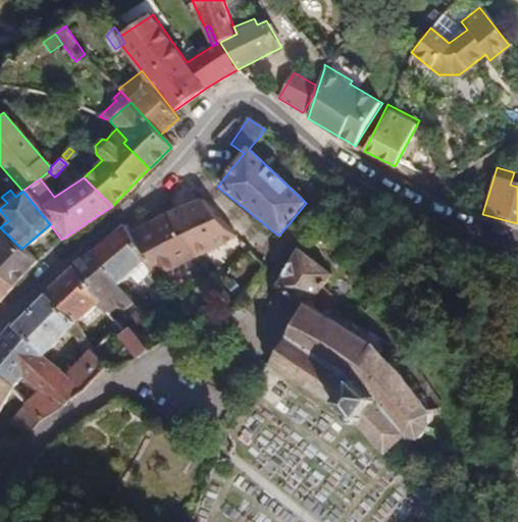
[(232,238),(235,237),(200,199),(163,213),(191,258),(210,250),(228,241),(232,238)]
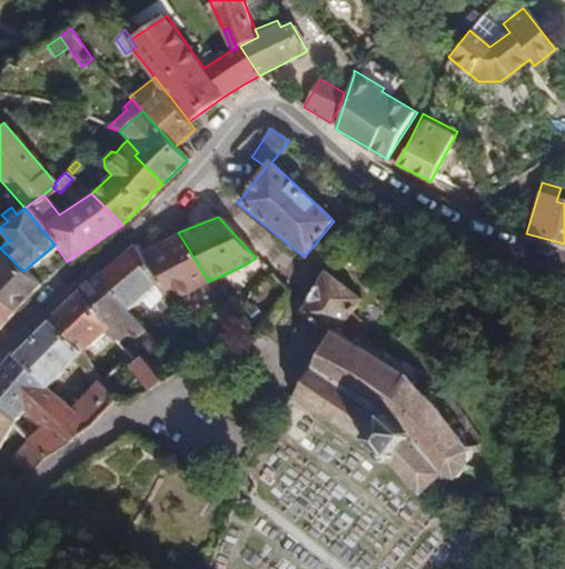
[(208,281),(178,232),(139,255),(152,276),(150,278),(159,295),(164,305),(208,281)]
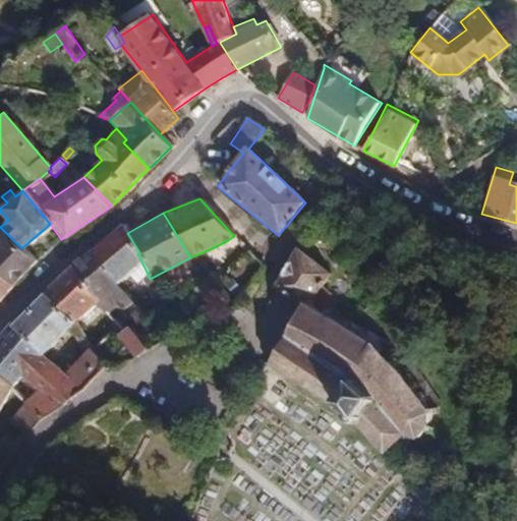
[(121,224),(88,252),(112,285),(122,276),(130,284),(146,270),(137,254),(139,252),(127,233),(121,224)]
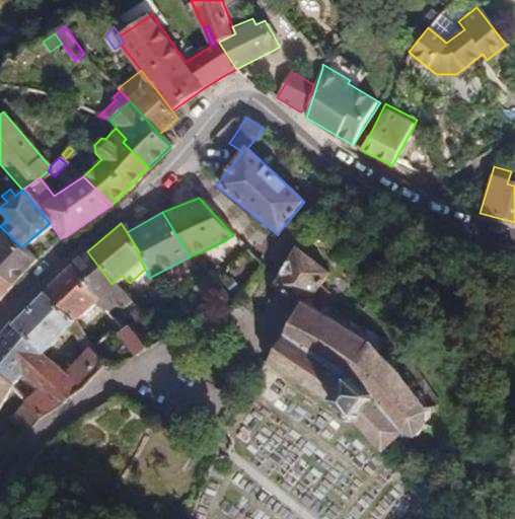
[(0,275),(10,284),(34,260),(33,258),(22,248),(21,247),(0,226),(0,275)]
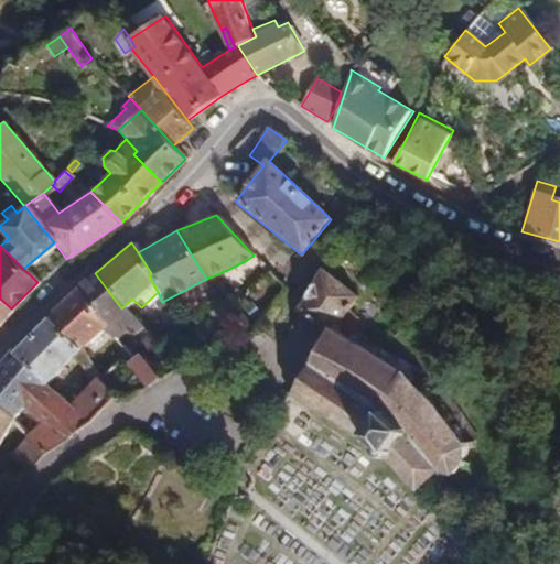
[(324,270),(298,311),(324,327),(332,332),(334,329),(347,312),(358,296),(324,270)]
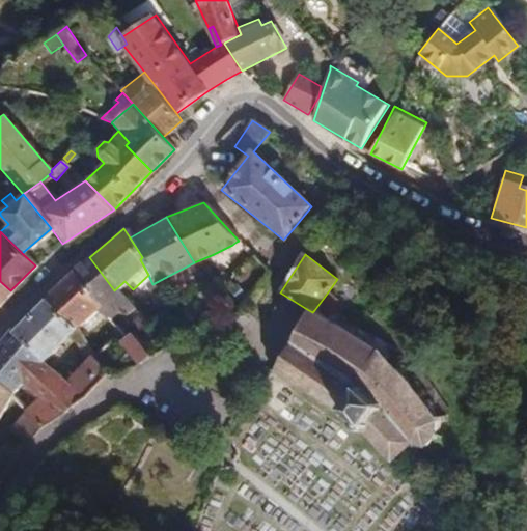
[(89,257),(72,271),(98,305),(91,310),(108,325),(129,306),(113,290),(114,290),(89,257)]
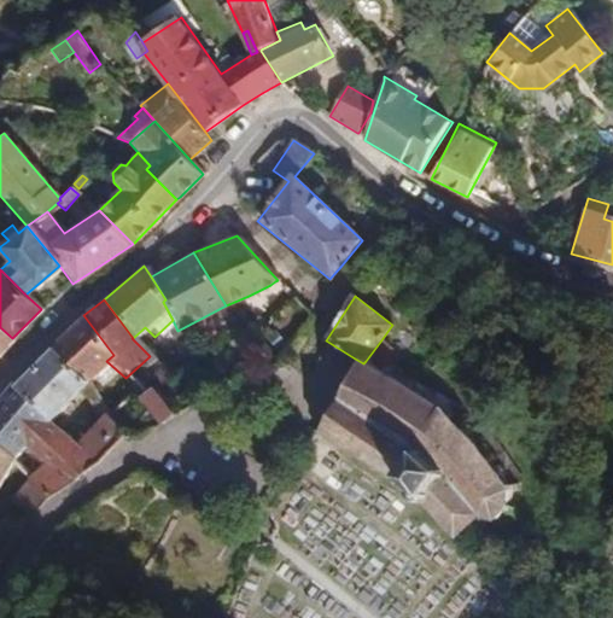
[(51,348),(51,349),(83,382),(106,361),(114,355),(83,315),(50,347),(51,348)]
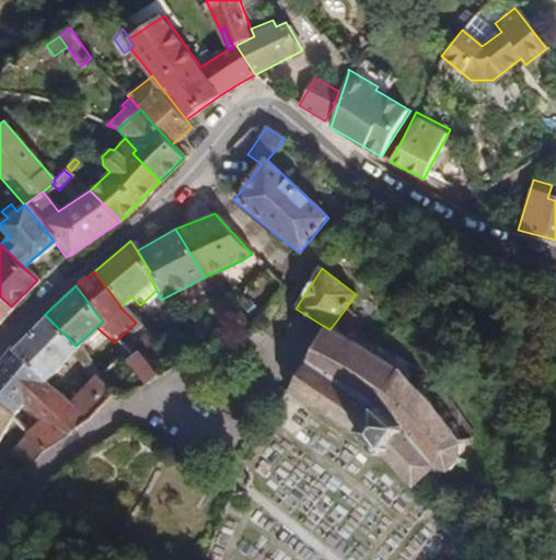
[(0,318),(11,306),(0,296),(0,318)]
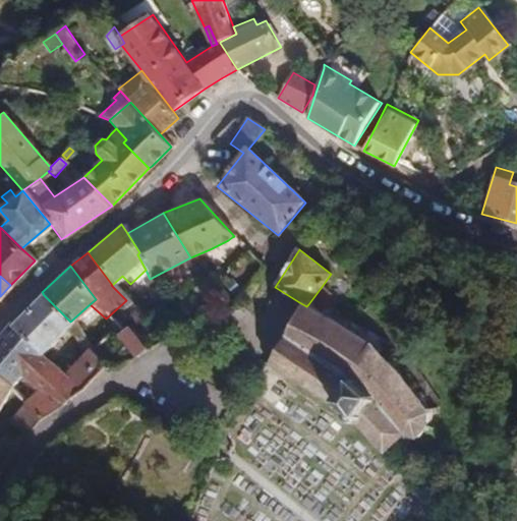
[(331,302),(333,299),(321,288),(308,304),(324,313),(327,309),(331,302)]
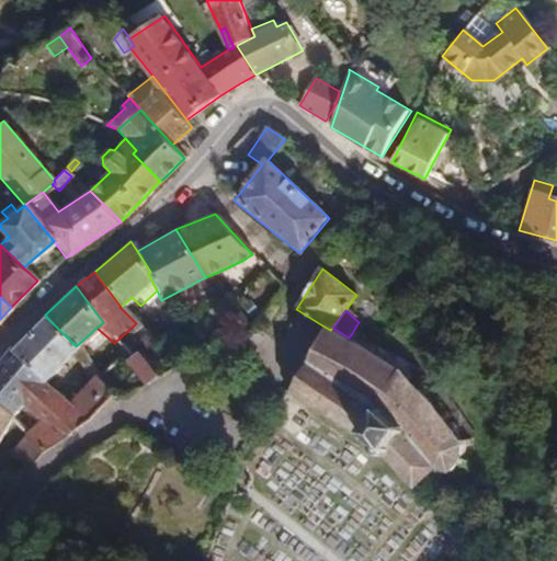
[(91,374),(76,346),(46,317),(12,350),(43,380),(52,370),(63,359),(68,354),(87,382),(92,376),(91,374)]
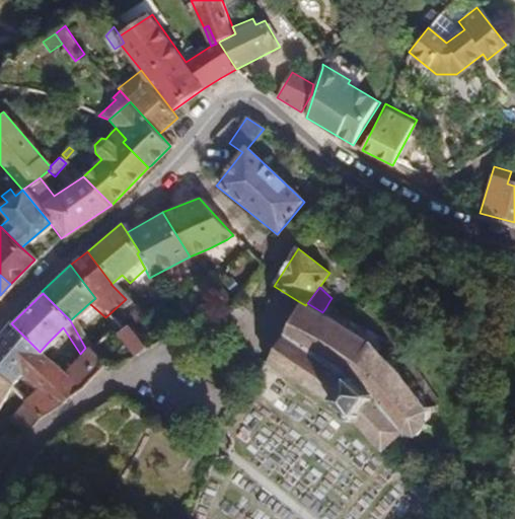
[(407,379),(398,369),(394,365),(395,365),(401,359),(398,355),(390,362),(388,359),(385,357),(382,354),(387,349),(383,346),(384,345),(380,342),(376,346),(374,344),(372,343),(371,342),(361,337),(364,331),(359,328),(356,332),(346,326),(348,322),(343,318),(342,319),(340,322),(340,323),(326,315),(327,314),(329,310),(325,308),(322,312),(307,303),(305,305),(298,301),(297,304),(300,306),(299,308),(300,309),(288,329),(284,327),(282,329),(286,332),(285,336),(280,344),(276,342),(274,345),(278,347),(268,363),(266,366),(268,368),(271,364),(291,377),(288,381),(291,383),(294,378),(313,391),(310,395),(313,397),(316,392),(330,402),(328,406),(330,409),(334,404),(338,406),(341,403),(347,409),(342,414),(346,420),(352,424),(355,420),(368,435),(365,438),(367,441),(371,437),(383,451),(384,450),(401,435),(406,440),(409,437),(406,434),(417,437),(424,428),(429,433),(433,429),(428,425),(430,417),(436,419),(438,412),(432,411),(431,411),(424,401),(425,401),(428,398),(425,392),(421,396),(418,393),(422,389),(419,383),(414,388),(411,385),(417,380),(413,373),(408,378),(407,379)]
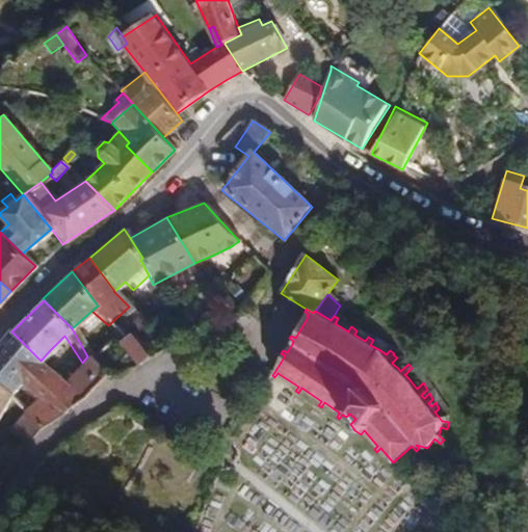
[(351,326),(355,319),(338,309),(334,316),(338,318),(336,322),(348,330),(350,327),(351,326)]
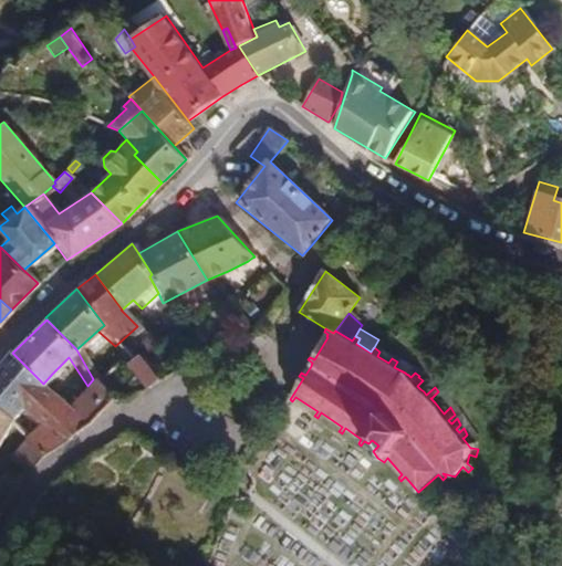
[(155,347),(144,333),(134,342),(139,353),(145,355),(155,347)]
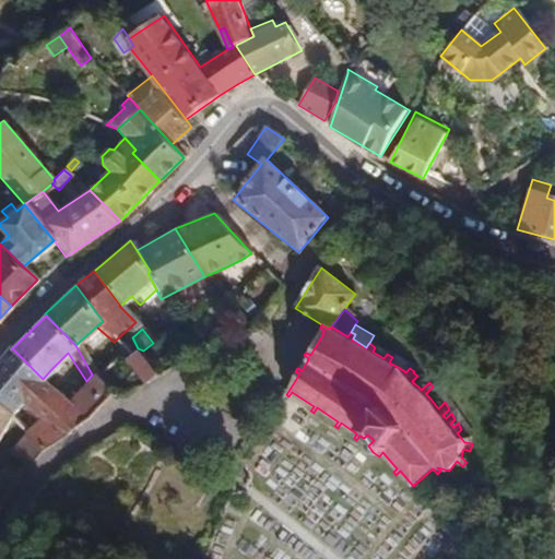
[(39,381),(43,379),(12,348),(10,345),(0,356),(0,414),(6,418),(21,401),(37,418),(20,432),(39,451),(65,435),(73,427),(82,420),(86,419),(94,411),(98,406),(105,400),(110,393),(92,375),(86,381),(69,400),(61,394),(59,396),(45,385),(39,391),(36,385),(39,381)]
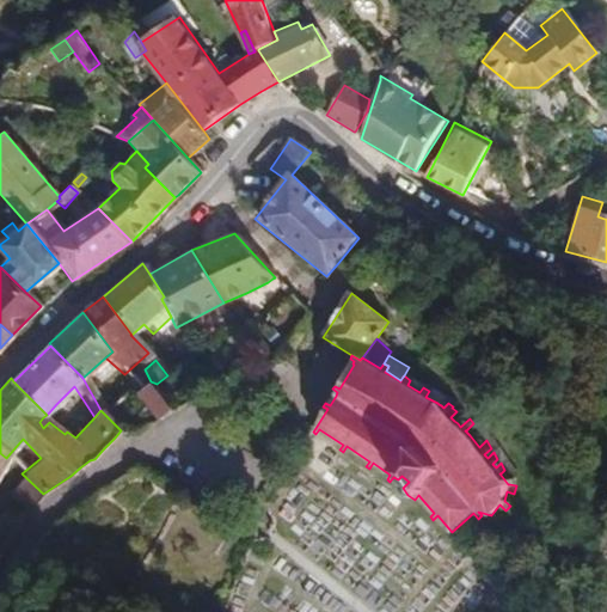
[(167,410),(147,384),(140,390),(135,393),(155,420),(167,410)]
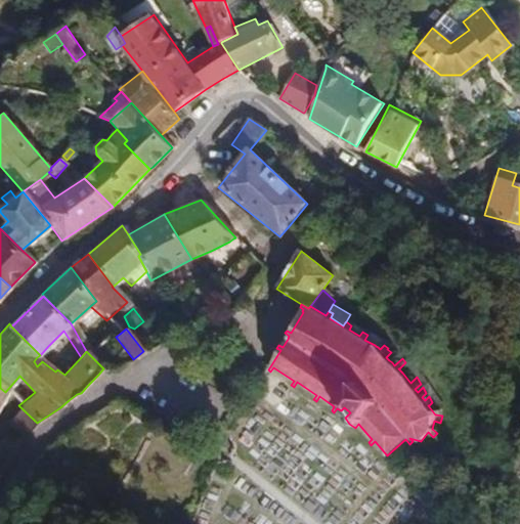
[(394,365),(402,358),(391,352),(386,357),(389,360),(392,362),(394,365)]
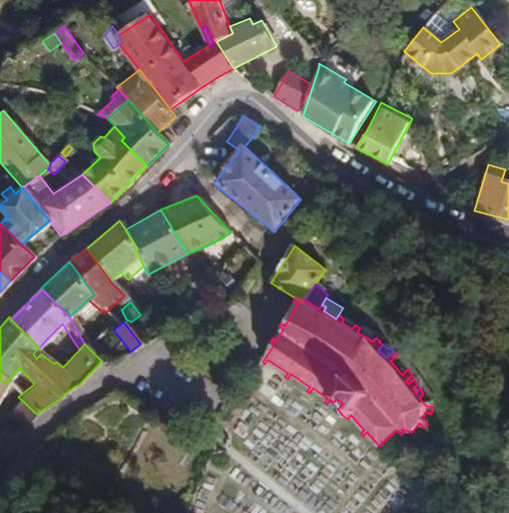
[(479,364),(492,357),(487,347),(473,354),(479,364)]
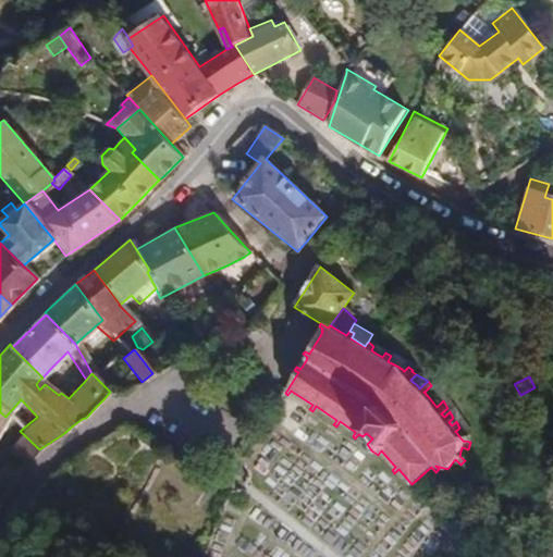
[(45,384),(39,380),(36,384),(39,390),(45,384)]
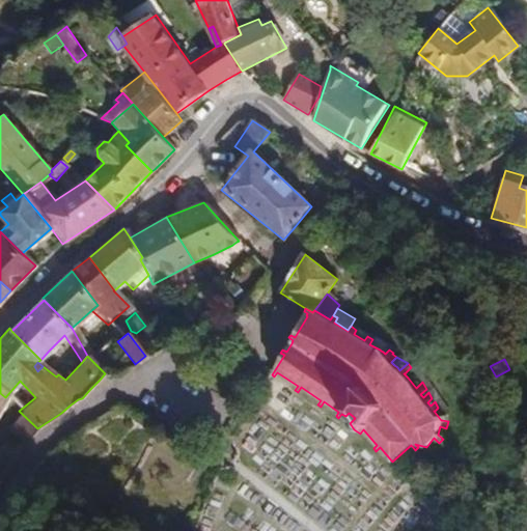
[(422,382),(411,367),(405,373),(409,376),(417,387),(422,382)]
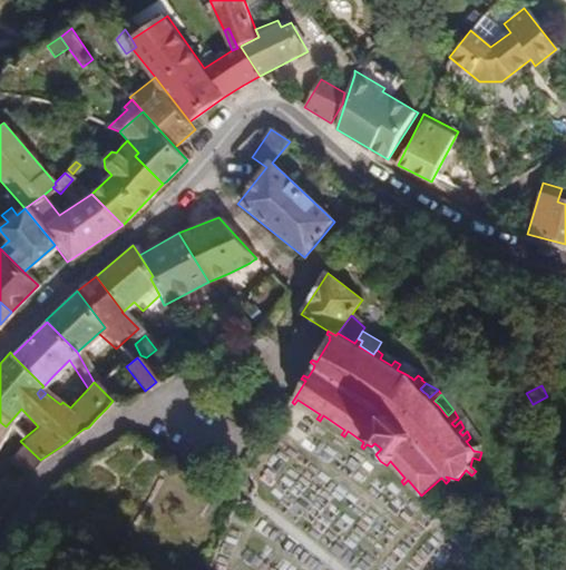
[(481,452),(470,438),(467,441),(475,451),(481,452)]
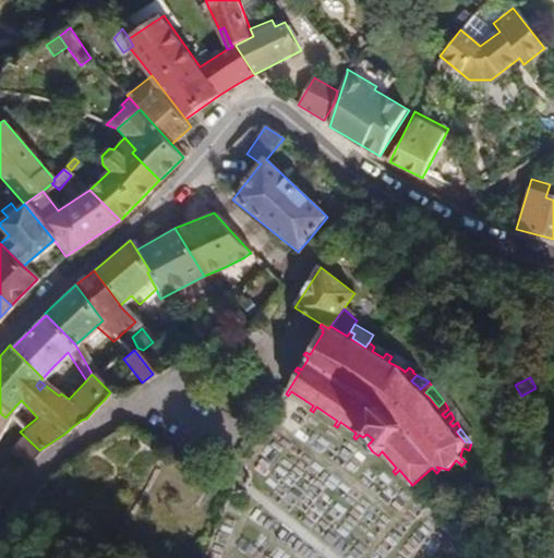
[(39,450),(20,432),(2,458),(22,473),(39,450)]
